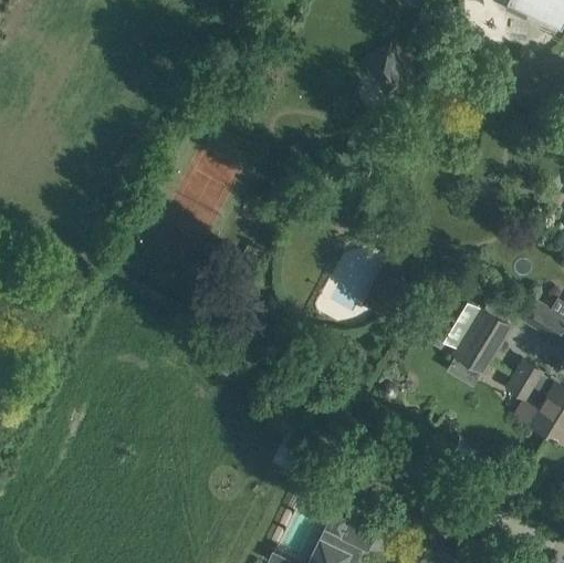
[(513,0),(563,23),(563,3),(555,0),(513,0)]
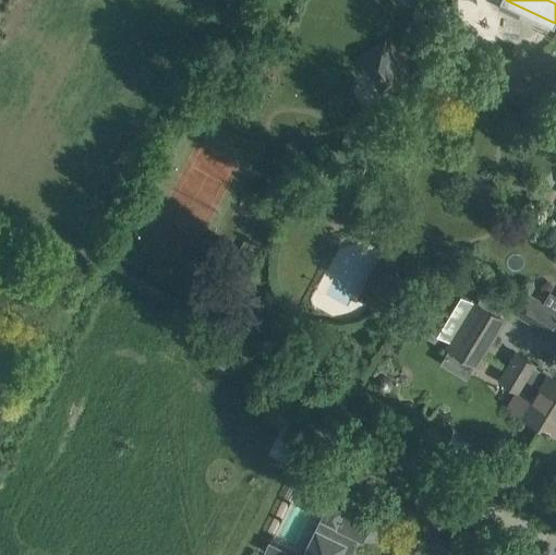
[(410,82),(387,44),(357,62),(359,65),(362,64),(382,96),(410,82)]
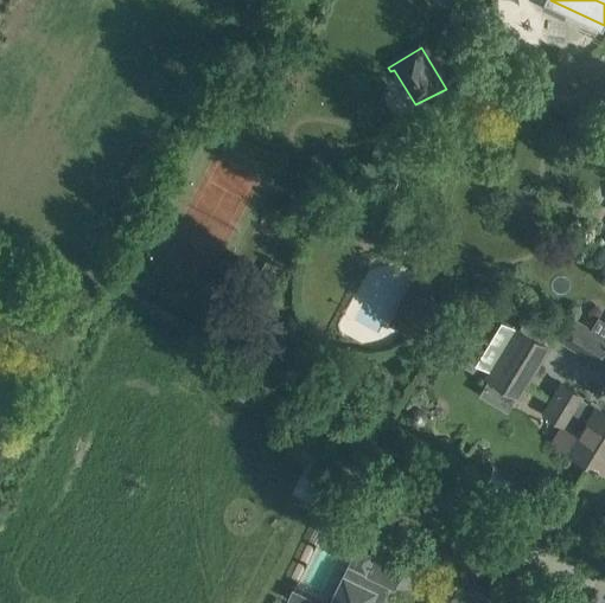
[(604,341),(571,320),(560,338),(604,364),(604,341)]
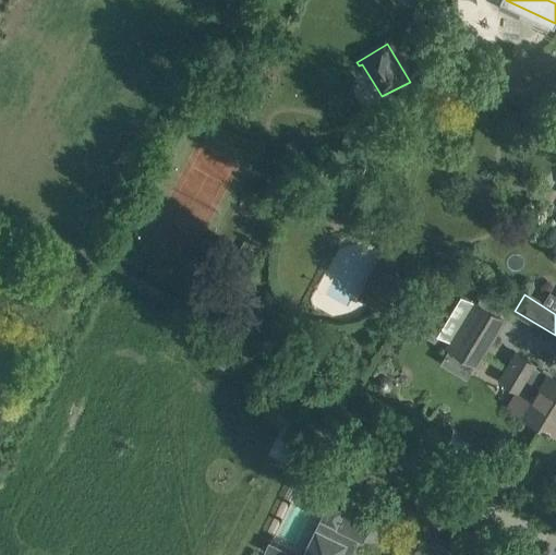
[(479,368),(506,324),(476,304),(462,296),(437,335),(451,344),(448,348),(479,368)]
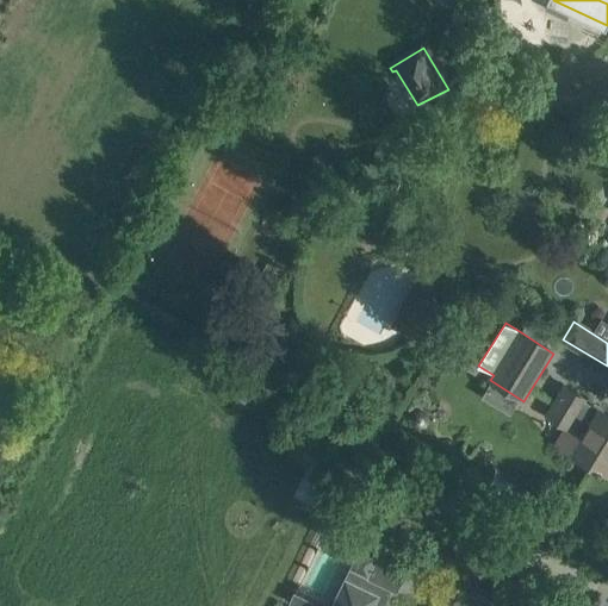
[(35,372),(28,380),(36,388),(43,379),(35,372)]
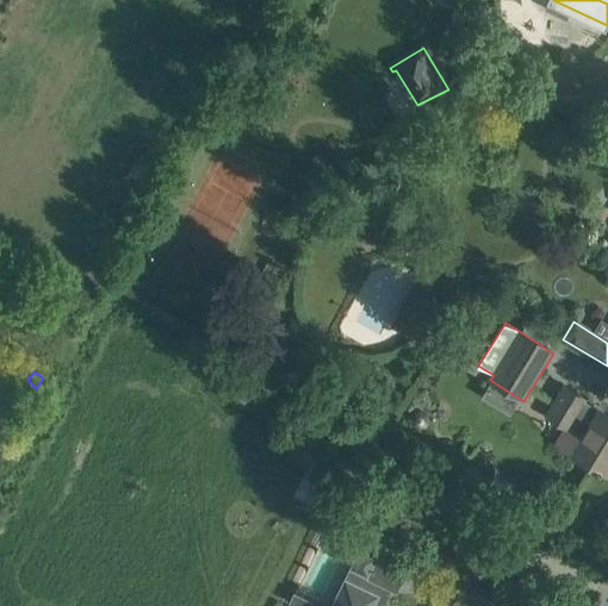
[(557,444),(597,469),(596,470),(601,474),(602,472),(607,474),(607,414),(602,411),(601,412),(585,403),(585,401),(566,389),(550,418),(568,429),(557,444)]
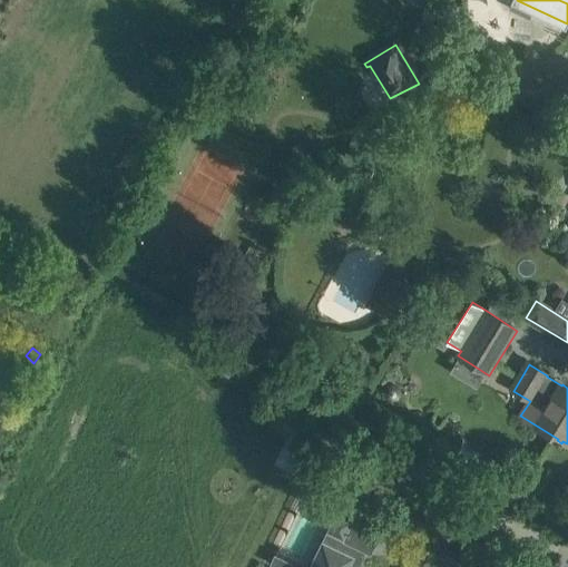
[(397,387),(389,389),(385,393),(388,401),(393,404),(400,403),(403,397),(402,390),(397,387)]
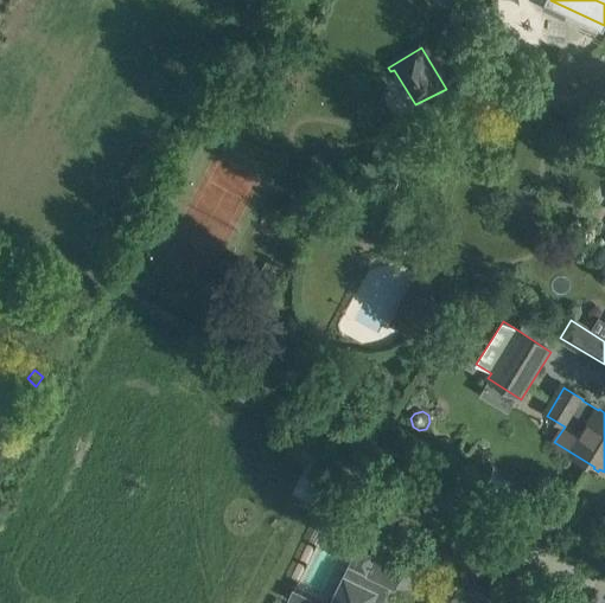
[(313,461),(295,495),(323,510),(339,481),(328,475),(331,470),(313,461)]
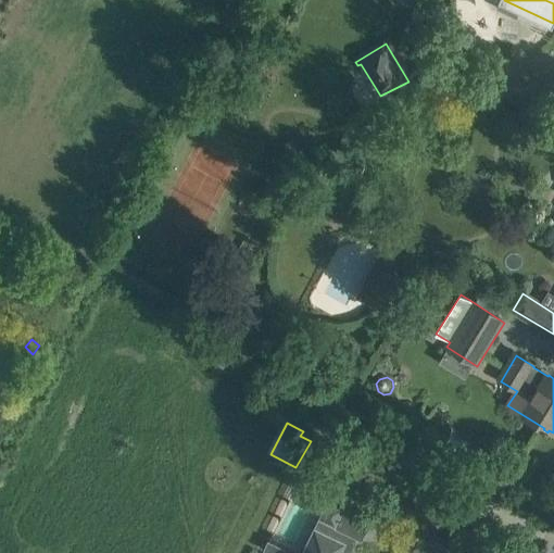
[(319,520),(336,528),(345,508),(329,501),(319,520)]
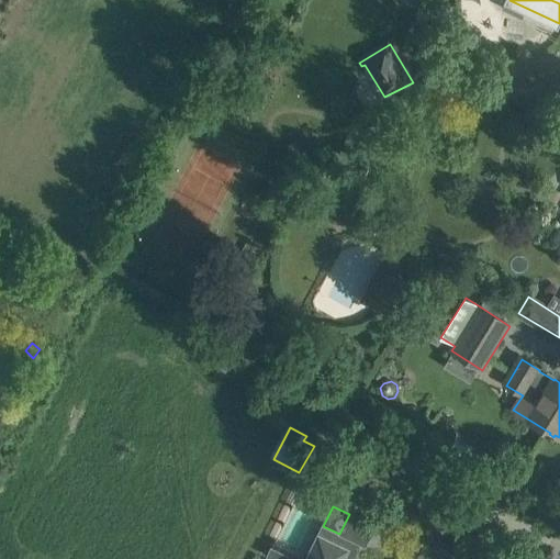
[(318,535),(306,558),(347,558),(351,550),(318,535)]
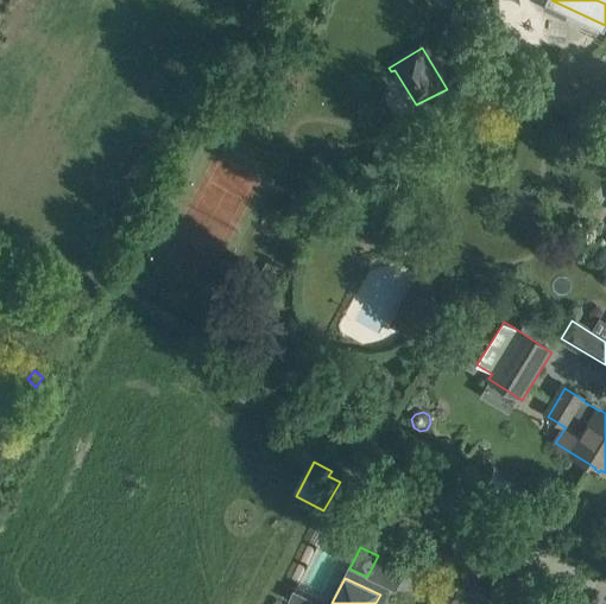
[(500,603),(490,598),(488,601),(456,585),(447,603),(500,603)]
